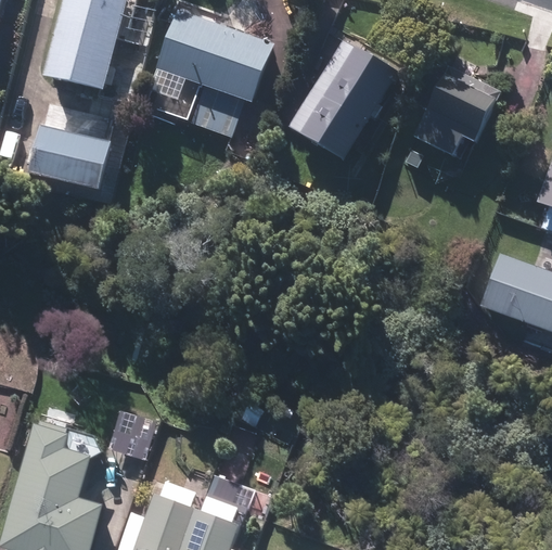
[(102,90),(123,0),(61,0),(43,76),(102,90)]
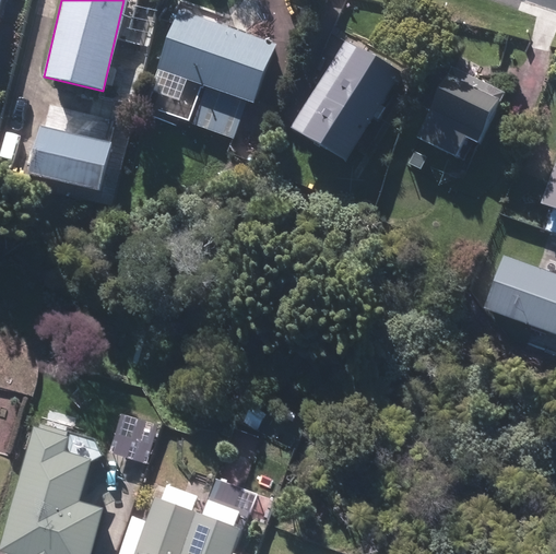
[(274,43),(178,7),(156,67),(252,102),(274,43)]
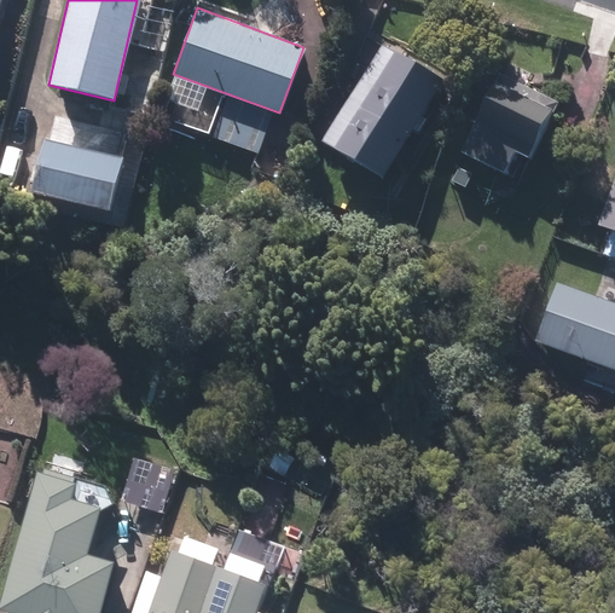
[(323,142),(383,177),(441,77),(381,42),(323,142)]
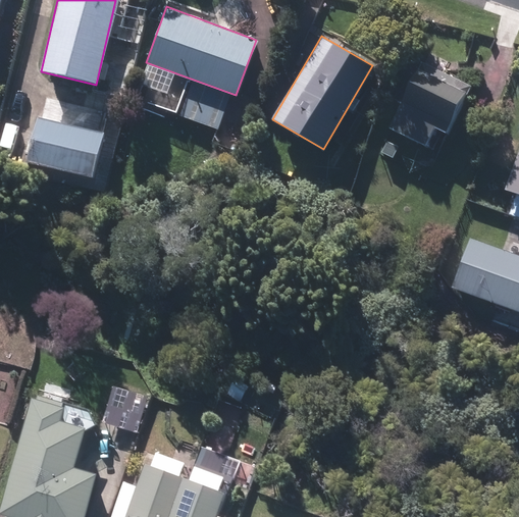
[(419,61),(388,125),(424,143),(431,126),(444,133),(467,84),(419,61)]
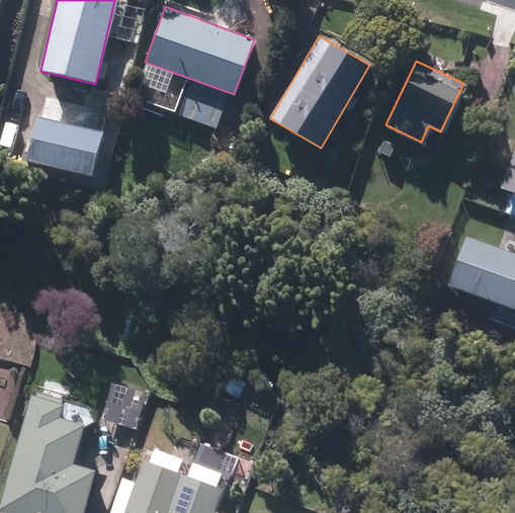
[(100,131),(37,115),(25,160),(89,176),(100,131)]
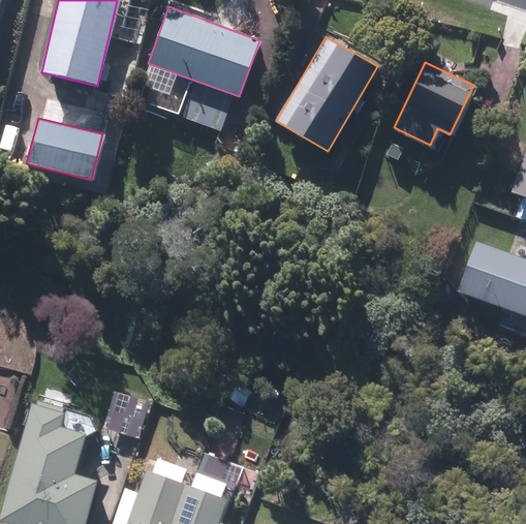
[(525,197),(525,148),(511,192),(525,197)]
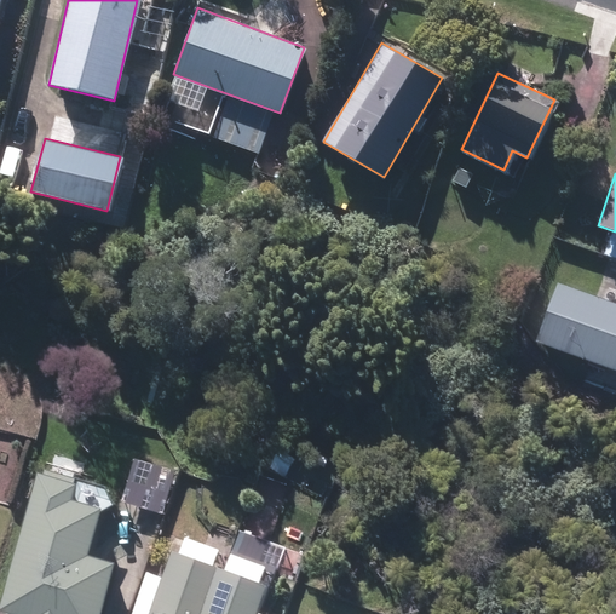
[(615,300),(557,280),(535,340),(615,368),(615,300)]
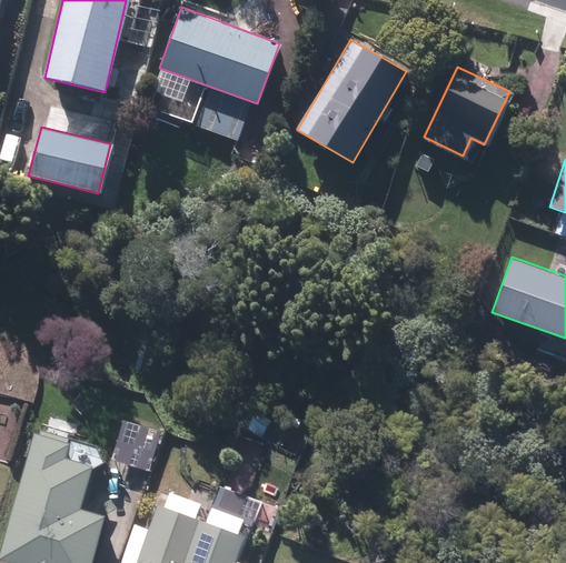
[(68,442),(35,433),(0,549),(0,558),(19,562),(90,562),(105,515),(80,509),(92,466),(63,458),(68,442)]
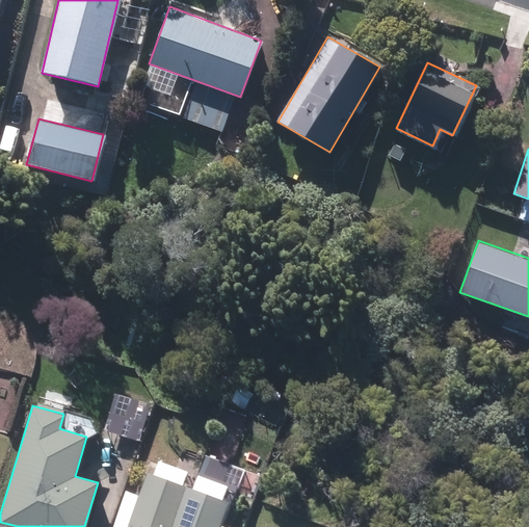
[(218,526),(228,503),(148,474),(128,526),(218,526)]
